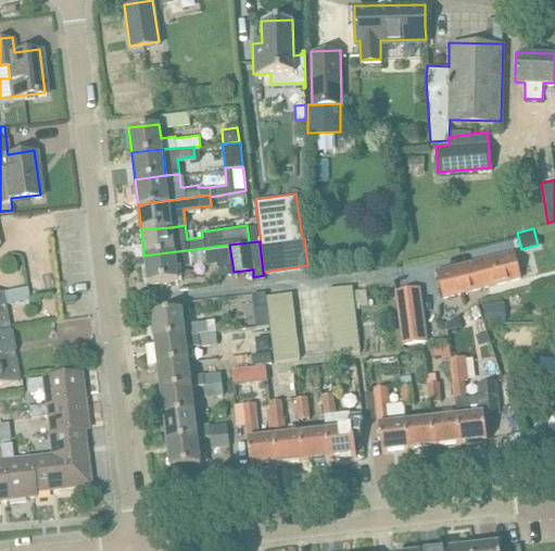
[(143,255),(147,282),(177,278),(176,264),(206,261),(204,248),(143,255)]
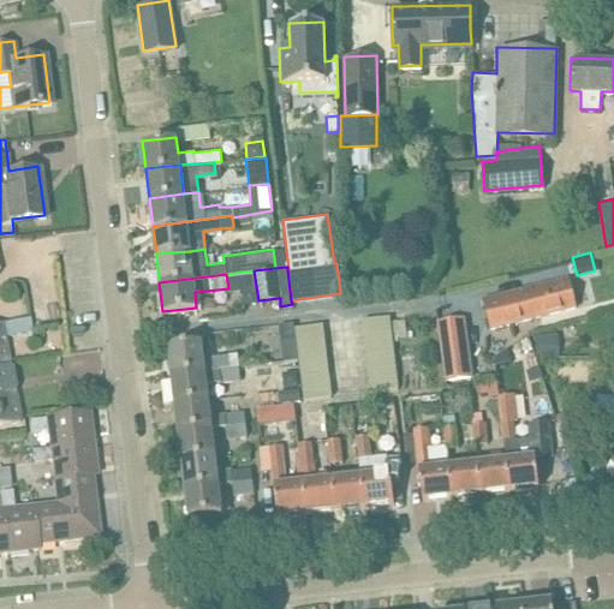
[(487,294),(494,326),(550,310),(574,304),(567,275),(487,294)]
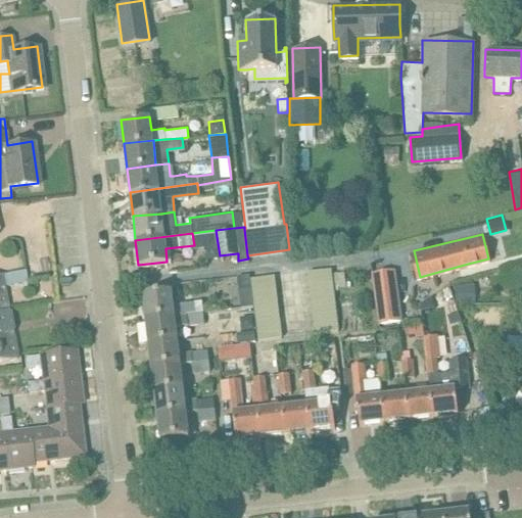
[(0,305),(7,304),(4,283),(28,279),(26,267),(0,272),(0,305)]
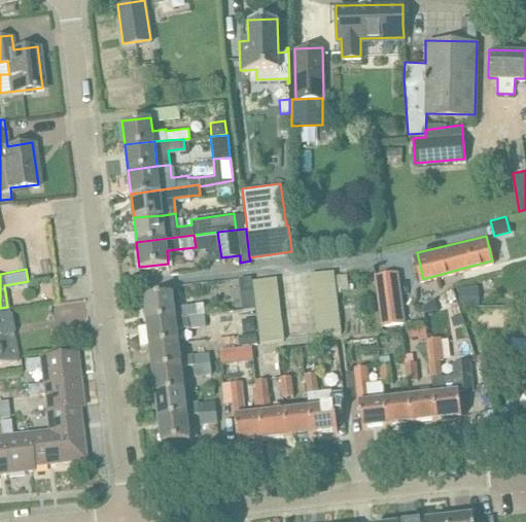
[(310,272),(311,284),(346,280),(345,272),(334,274),(334,270),(310,272)]
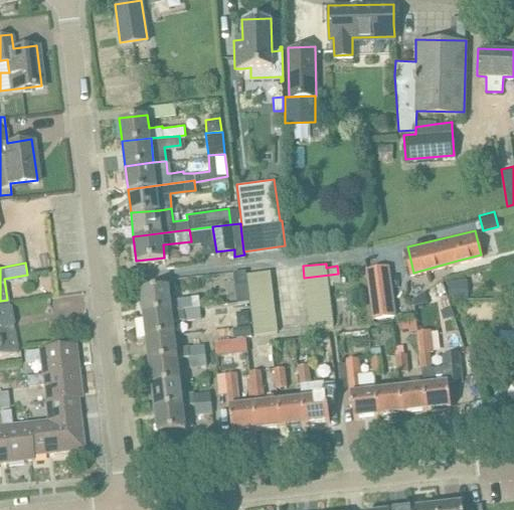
[(387,264),(364,267),(371,317),(394,315),(387,264)]
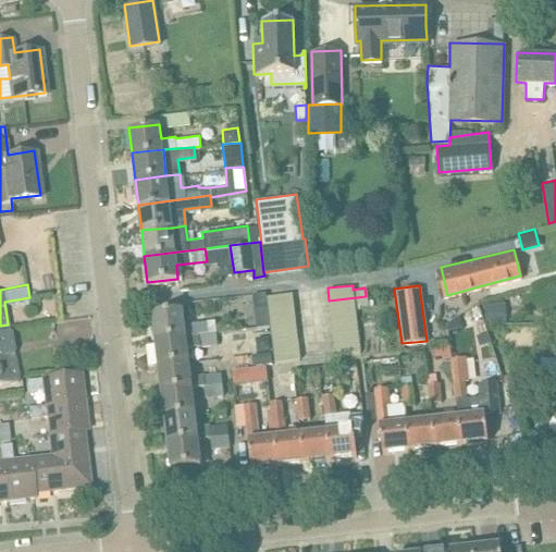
[(292,292),(264,295),(267,308),(293,305),(292,292)]
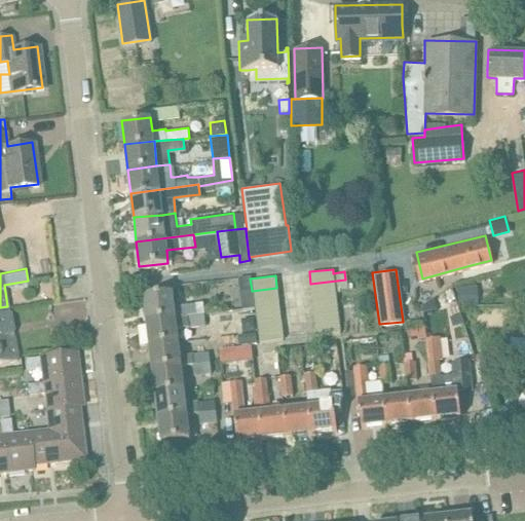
[(345,280),(310,284),(311,296),(335,293),(335,289),(346,287),(345,280)]
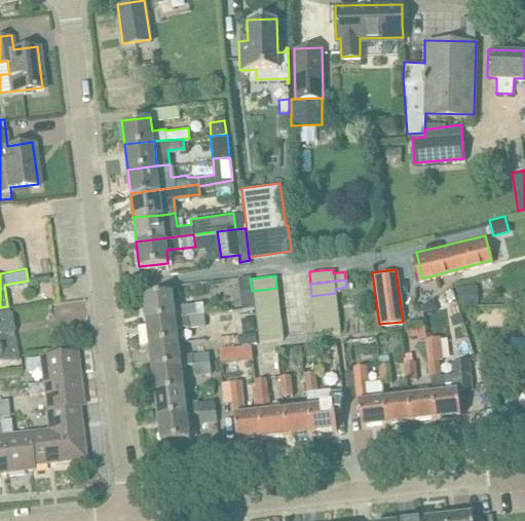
[(252,291),(254,303),(277,300),(276,288),(252,291)]
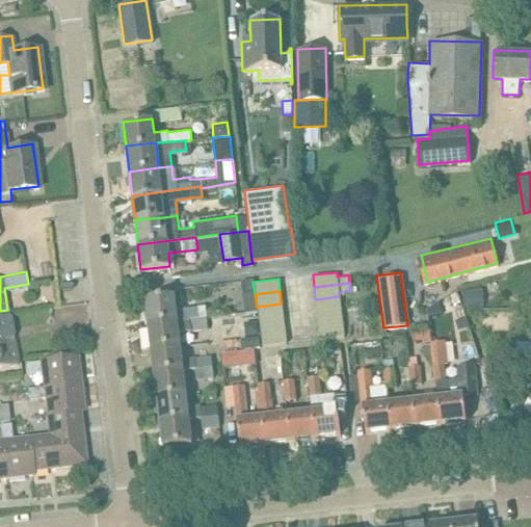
[(174,294),(144,298),(148,322),(206,315),(205,305),(188,307),(188,306),(175,308),(174,294)]
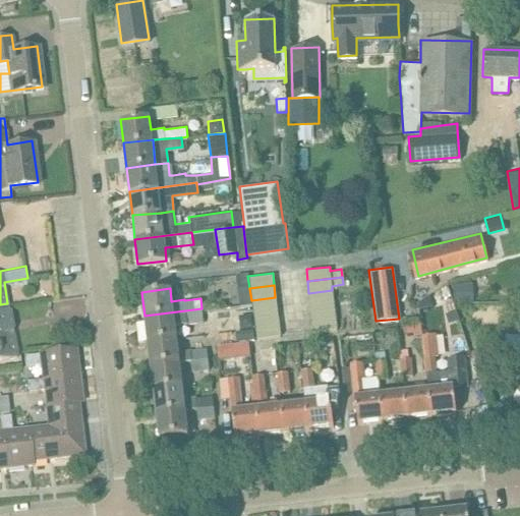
[(332,290),(308,293),(310,305),(333,302),(332,290)]
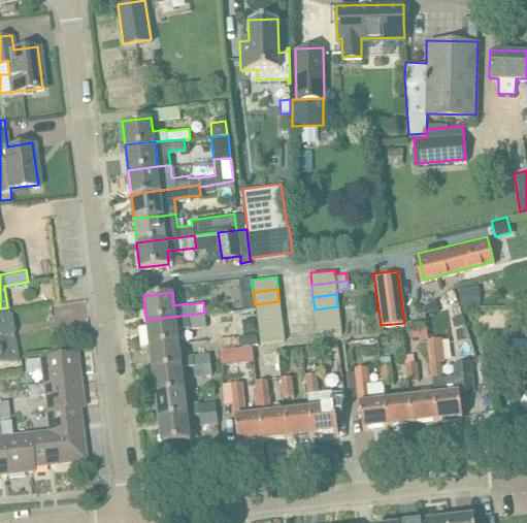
[(278,301),(255,304),(256,317),(281,314),(278,301)]
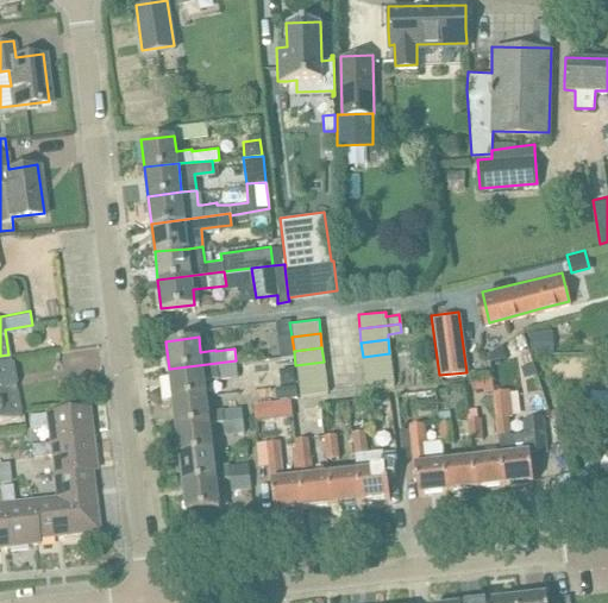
[(363,357),(364,371),(392,368),(389,353),(363,357)]
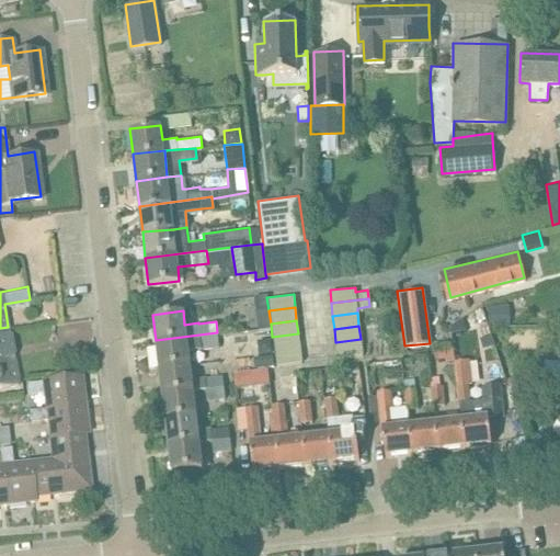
[(0,385),(18,382),(8,327),(0,328),(0,385)]
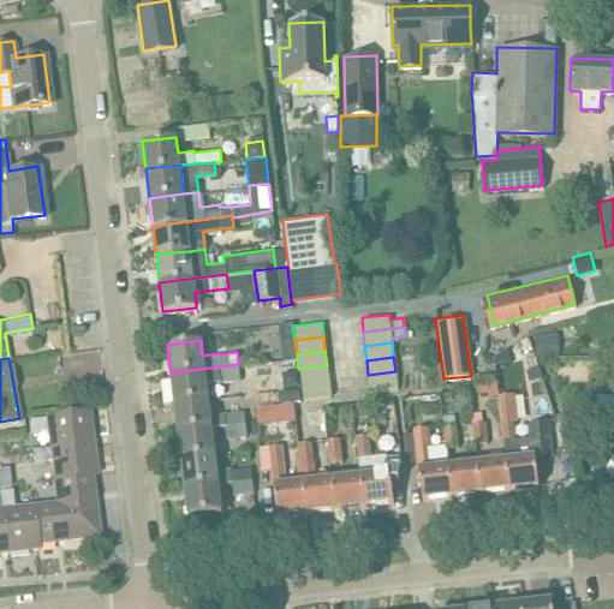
[(174,401),(208,398),(206,380),(239,376),(238,364),(171,372),(174,401)]
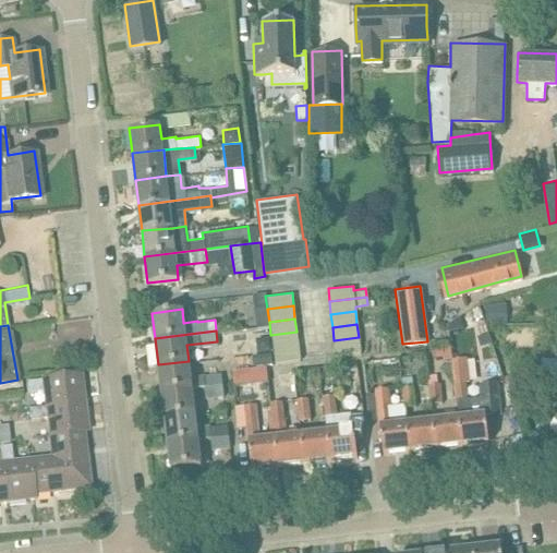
[(273,348),(298,345),(297,332),(270,335),(273,348)]
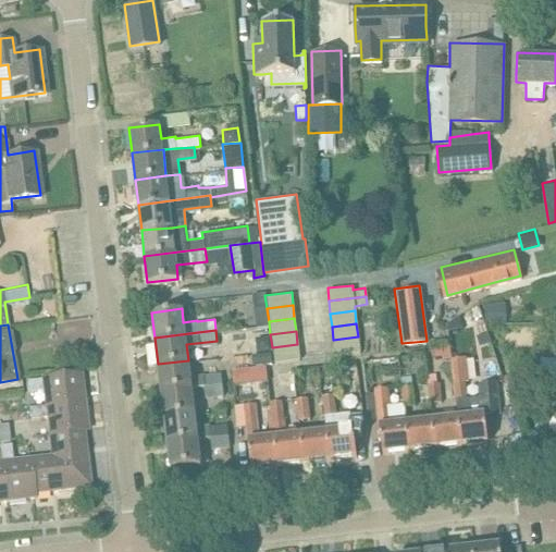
[(269,334),(255,335),(256,350),(270,348),(269,334)]
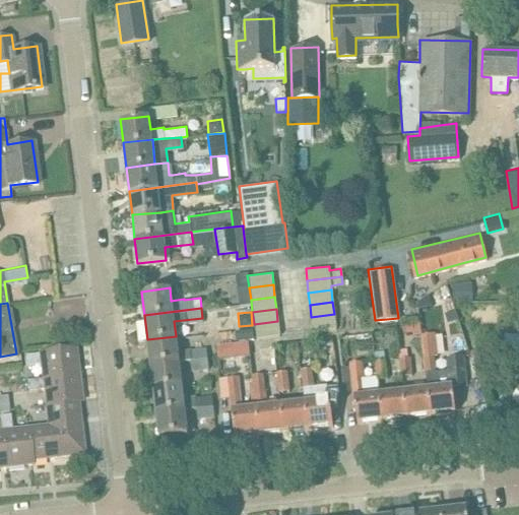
[(311,317),(312,329),(335,327),(334,314),(311,317)]
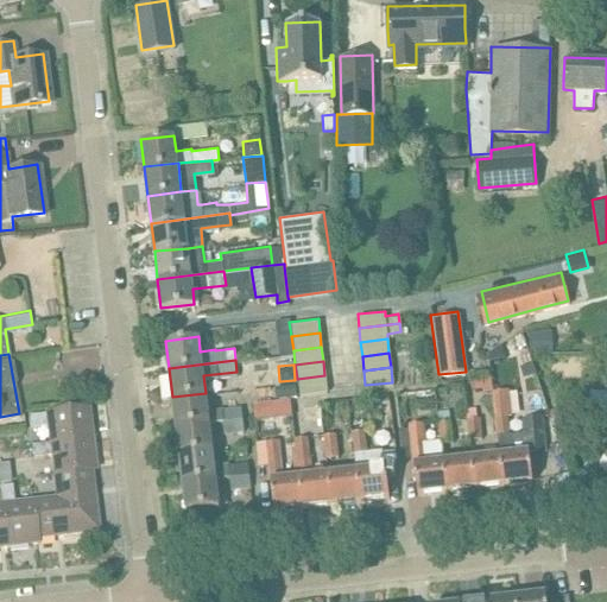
[(491,373),(472,375),(473,387),(481,386),(481,390),(492,388),(491,373)]
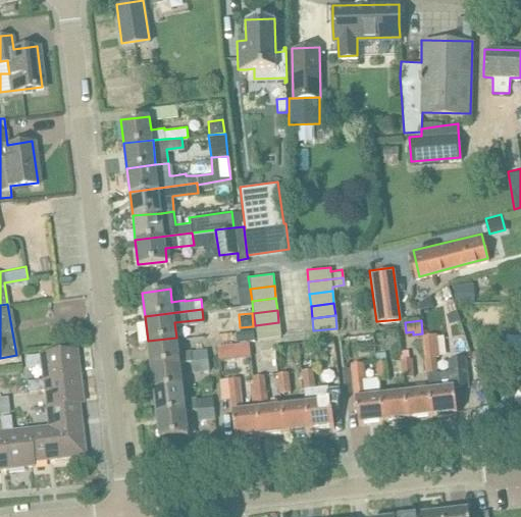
[(257,338),(280,334),(278,322),(255,325),(257,338)]
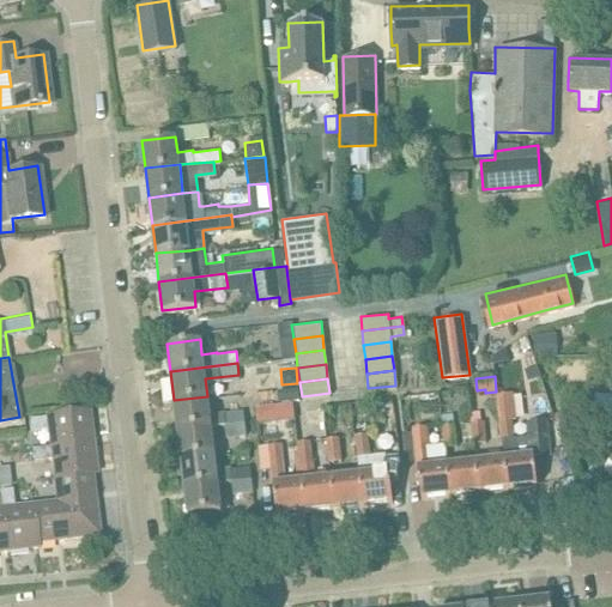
[(278,400),(297,398),(296,387),(277,389),(278,400)]
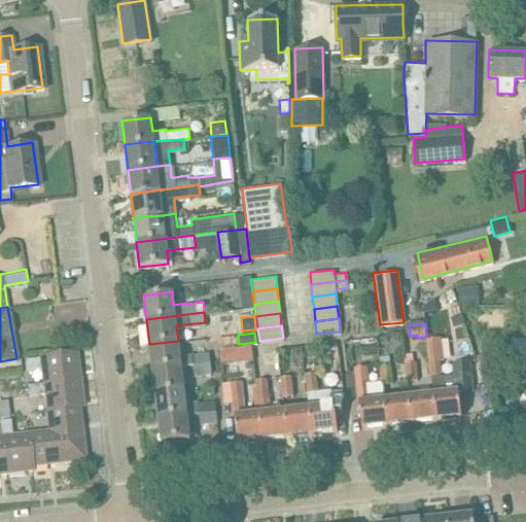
[(471,382),(485,381),(476,358),(469,358),(454,360),(455,372),(442,374),(440,359),(443,359),(440,336),(427,337),(428,357),(432,392),(434,418),(461,415),(458,390),(471,388),(471,382)]
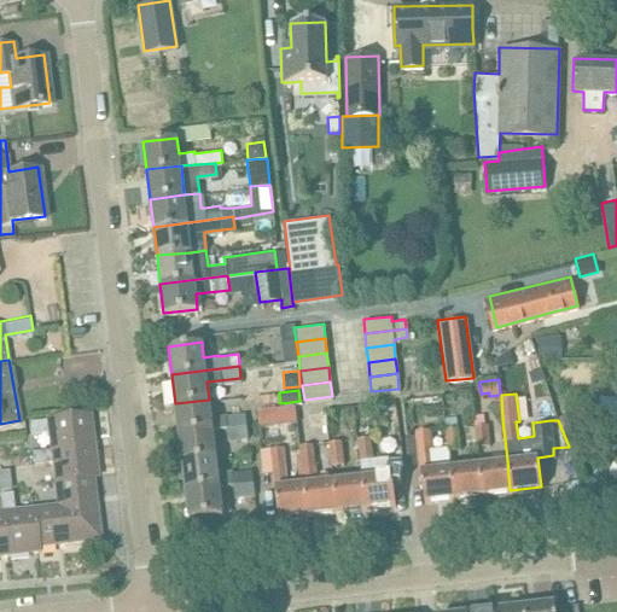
[(616,397),(599,396),(597,432),(616,432),(616,397)]
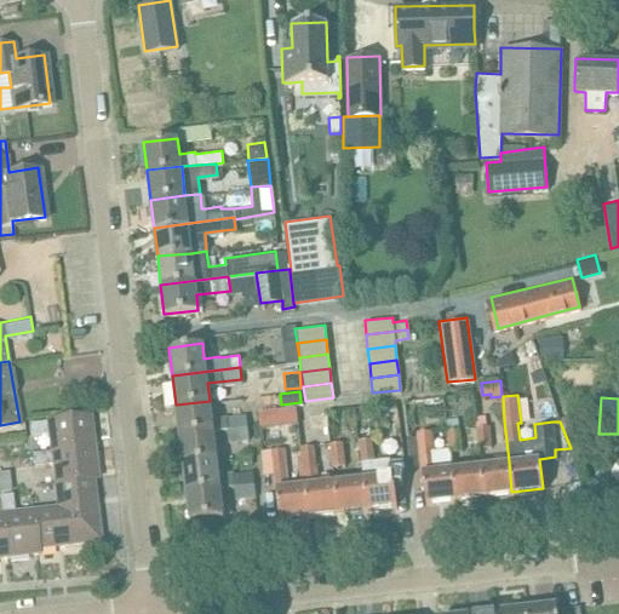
[(178,434),(212,429),(227,428),(246,425),(245,413),(211,418),(210,401),(176,405),(178,434)]
